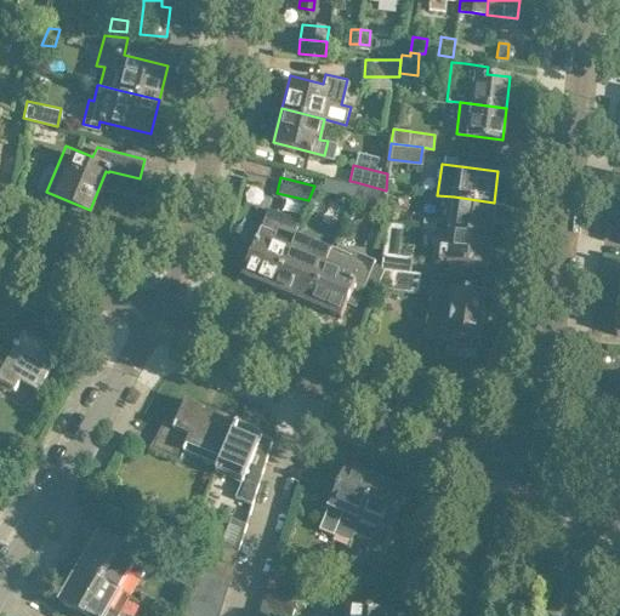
[(384,205),(386,190),(356,182),(352,197),(384,205)]
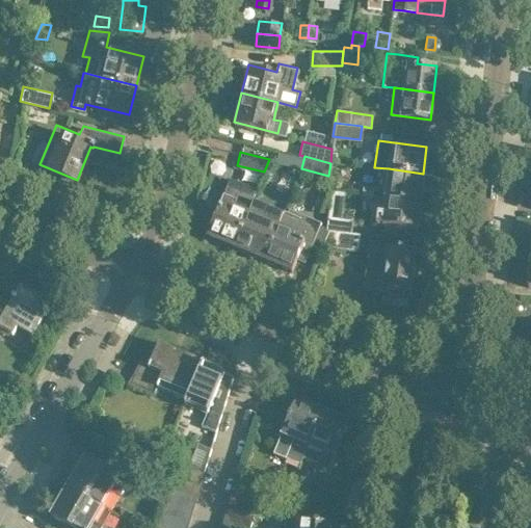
[(389,168),(385,195),(420,201),(423,174),(389,168)]
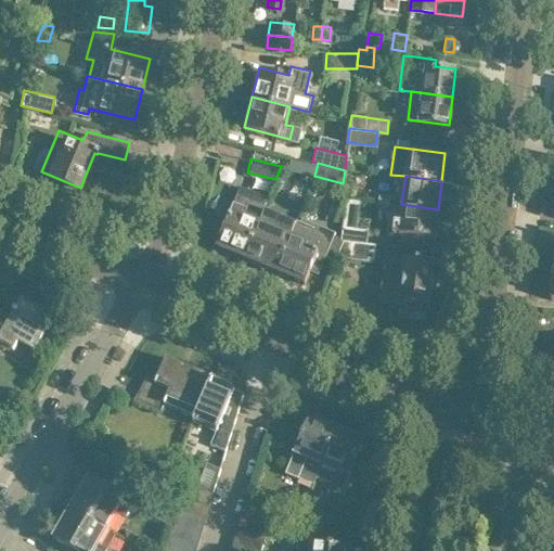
[(215,244),(244,257),(263,209),(262,209),(268,196),(239,184),(215,244)]
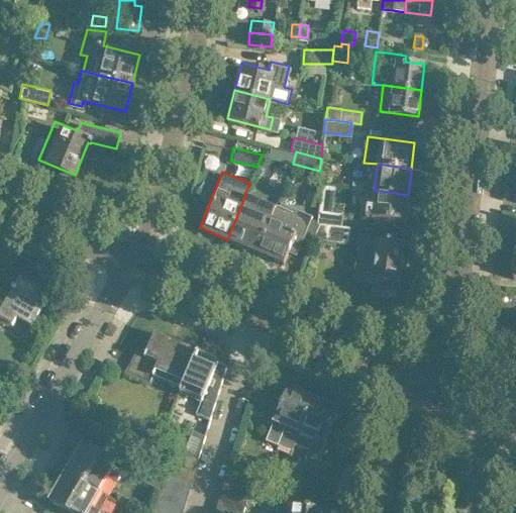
[(352,179),(351,187),(364,188),(365,180),(352,179)]
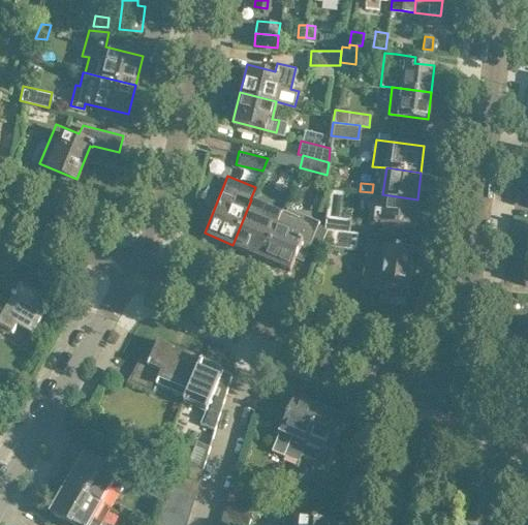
[(414,225),(417,199),(382,194),(380,210),(375,210),(373,220),(414,225)]
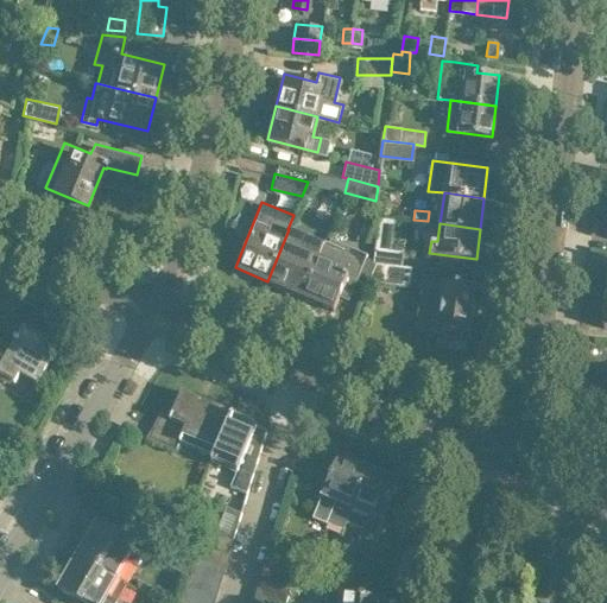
[(267,281),(303,296),(326,240),(323,239),(321,243),(289,229),(267,281)]
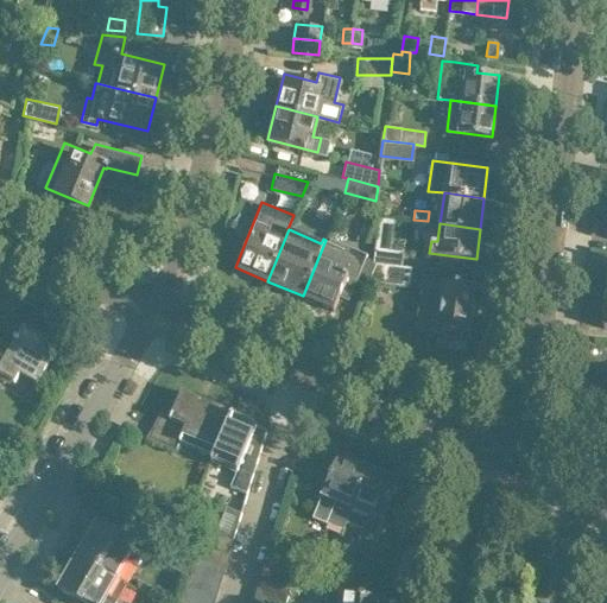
[(373,260),(377,260),(403,264),(403,251),(391,249),(391,236),(375,235),(373,260)]
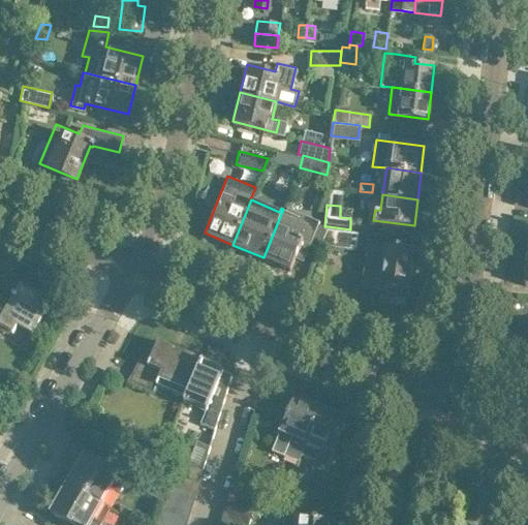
[(283,209),(264,257),(289,269),(294,256),(301,258),(303,254),(302,254),(305,247),(306,247),(308,242),(318,247),(320,244),(328,226),(324,226),(316,222),(317,219),(299,212),(298,215),(283,209)]
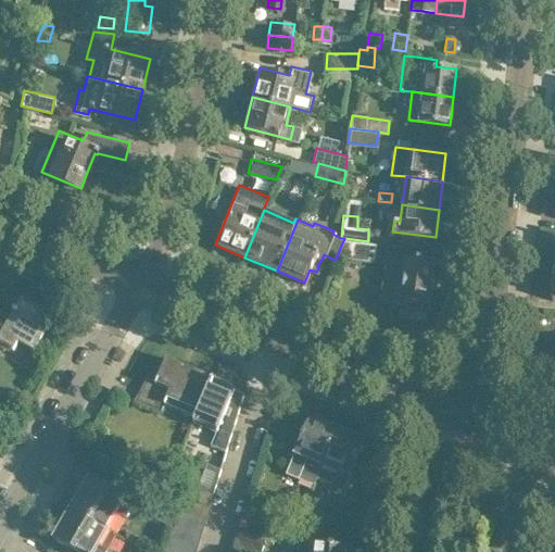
[(377,242),(368,241),(344,238),(337,256),(375,260),(377,242)]
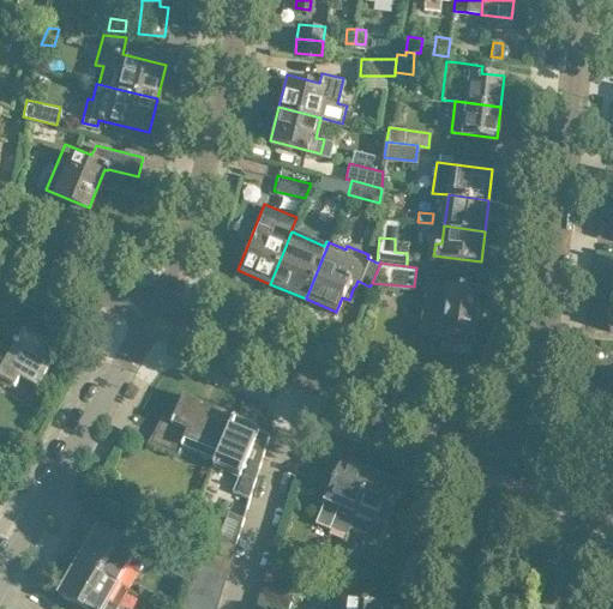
[(422,309),(420,327),(421,329),(420,333),(440,336),(440,337),(472,341),(478,288),(446,284),(446,288),(428,285),(425,309),(422,309)]
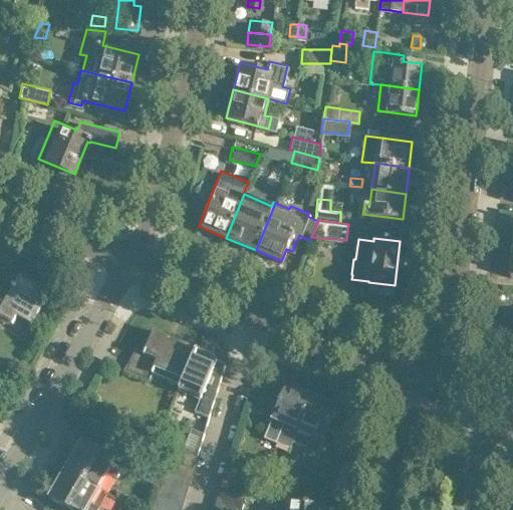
[(0,285),(9,290),(0,305),(0,315),(12,321),(18,311),(33,319),(42,303),(44,304),(51,291),(19,273),(0,264),(0,285)]
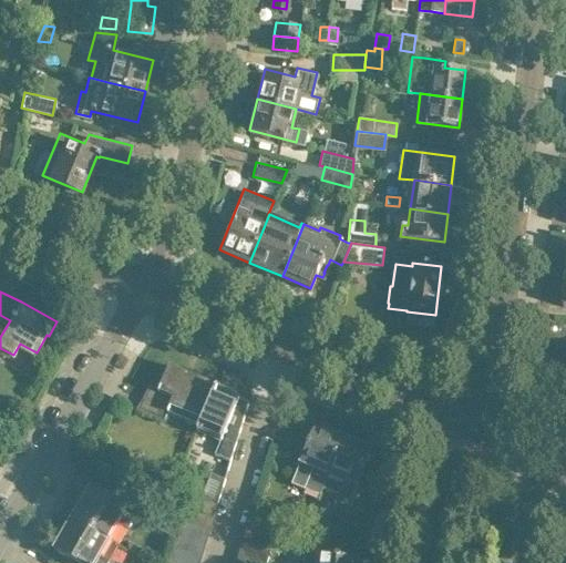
[(148,384),(135,407),(163,418),(166,408),(168,403),(201,416),(215,382),(168,362),(160,384),(158,384),(157,388),(148,384)]
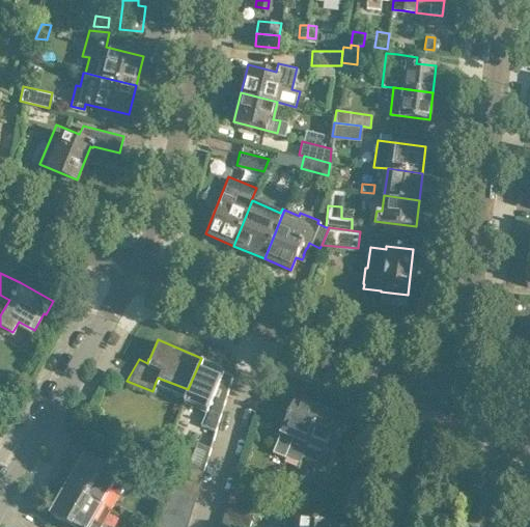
[(201,358),(188,389),(184,400),(205,409),(206,410),(200,424),(215,430),(232,375),(231,375),(222,370),(222,371),(217,370),(220,362),(205,356),(204,355),(203,358),(201,358)]
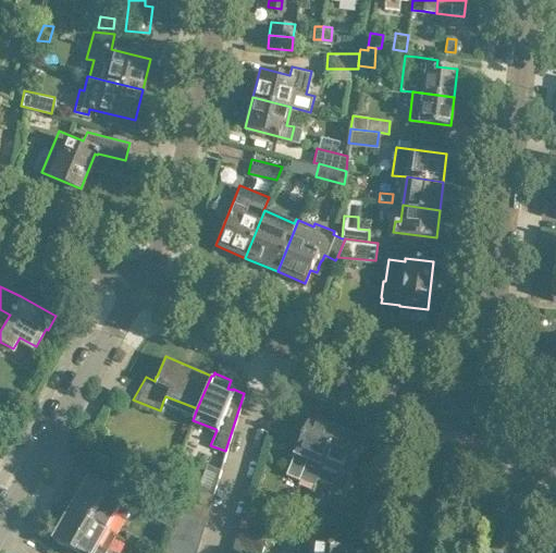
[(309,417),(286,472),(297,477),(313,483),(316,478),(336,428),(309,417)]
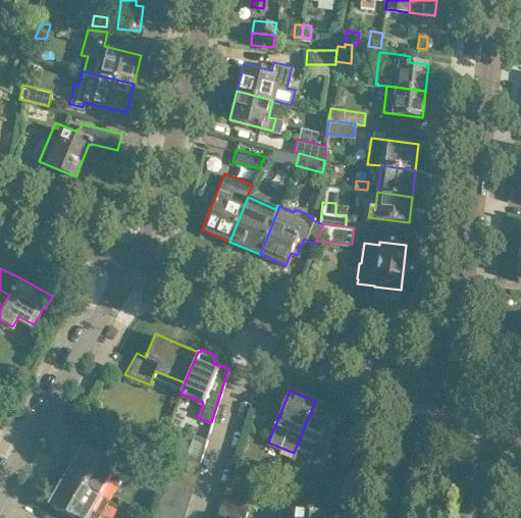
[(296,448),(310,453),(303,470),(325,480),(330,468),(319,463),(341,412),(315,401),(296,448)]
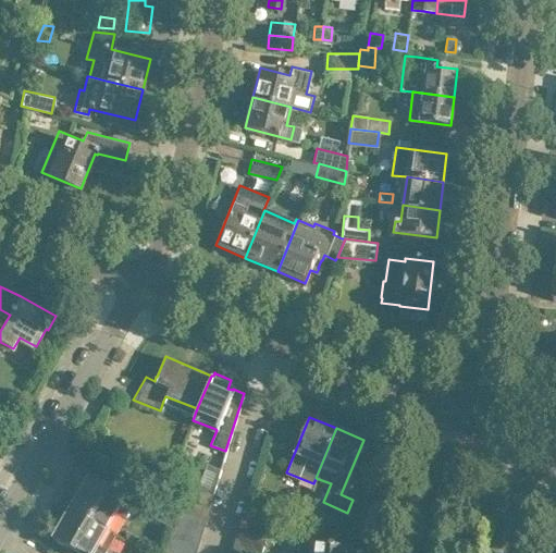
[(182,496),(209,505),(212,492),(219,475),(205,469),(197,488),(186,484),(170,478),(165,490),(182,496)]
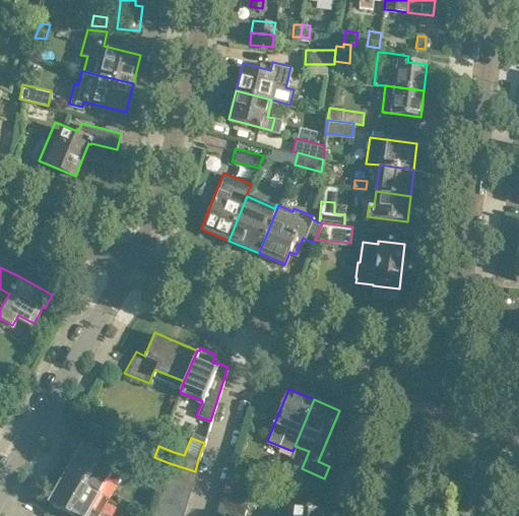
[(82,445),(66,471),(99,492),(108,476),(116,481),(124,468),(82,445)]
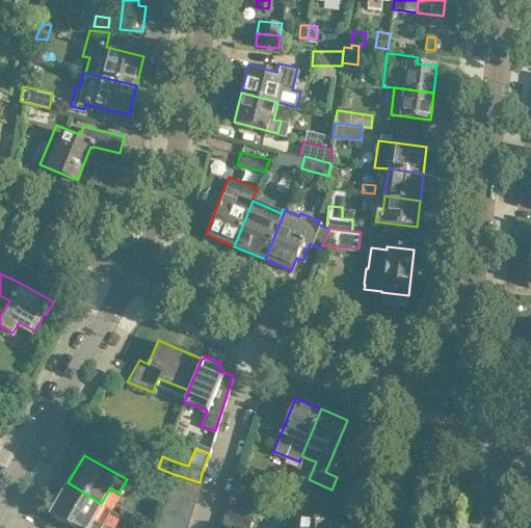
[(164,504),(165,501),(168,492),(138,473),(131,484),(164,504)]
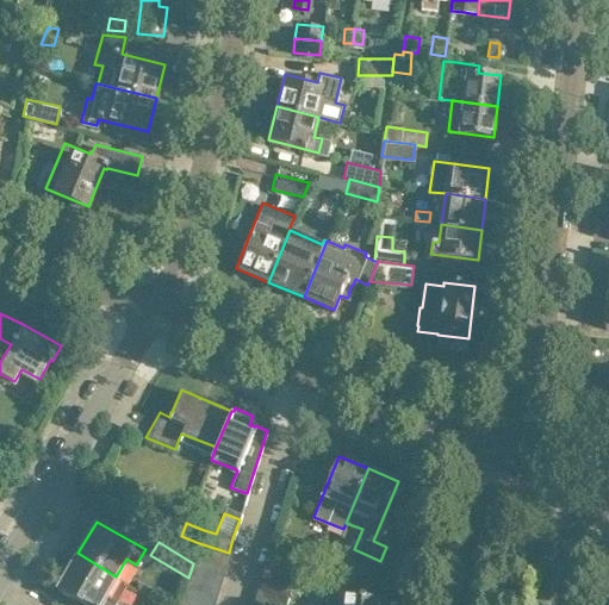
[(224,568),(229,553),(199,543),(194,559),(224,568)]
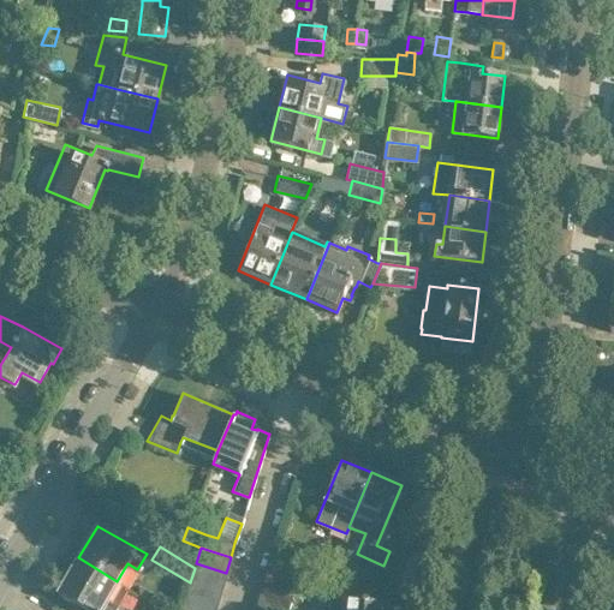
[(78,557),(58,593),(87,609),(114,609),(117,608),(127,587),(117,581),(78,557)]
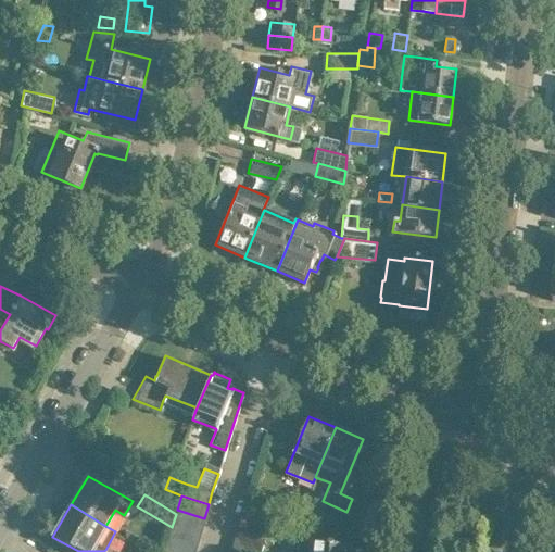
[(177,510),(176,514),(173,524),(200,532),(204,518),(177,510)]
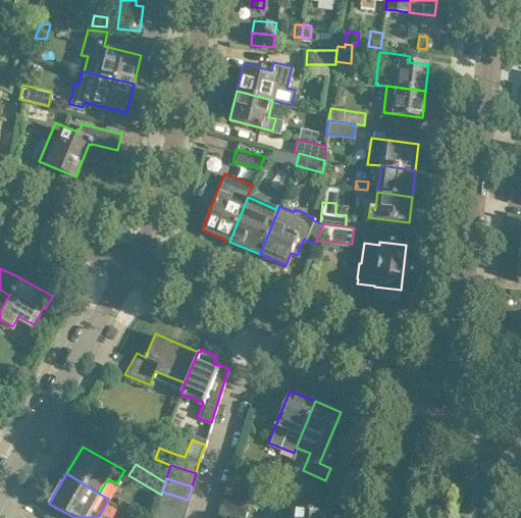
[(248,505),(249,504),(253,491),(226,483),(222,497),(248,505)]
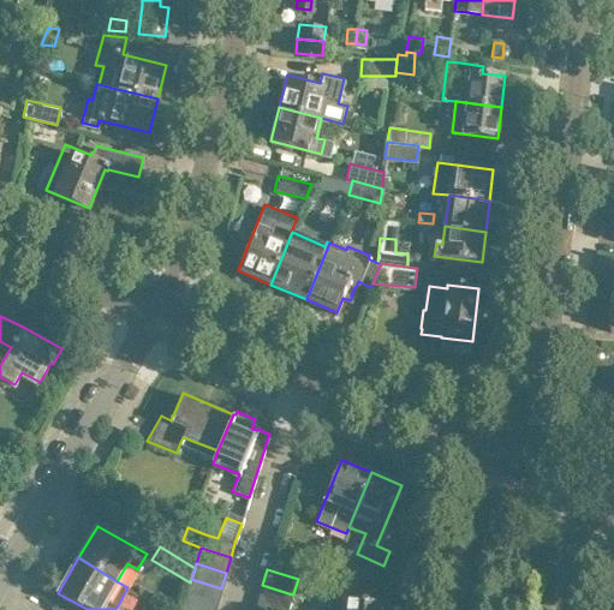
[(221,588),(191,579),(190,582),(186,594),(216,604),(221,588)]
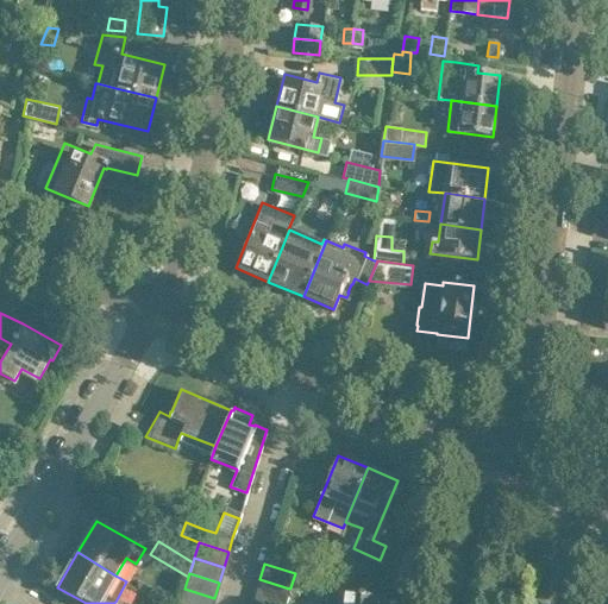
[(308,576),(295,573),(290,587),(307,590),(308,576)]
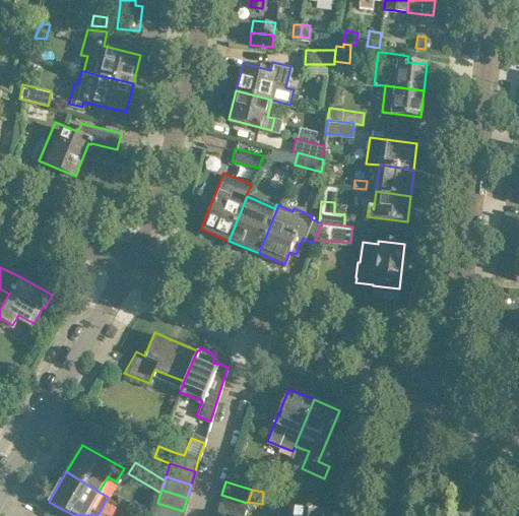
[(243,515),(247,503),(221,495),(217,508),(243,515)]
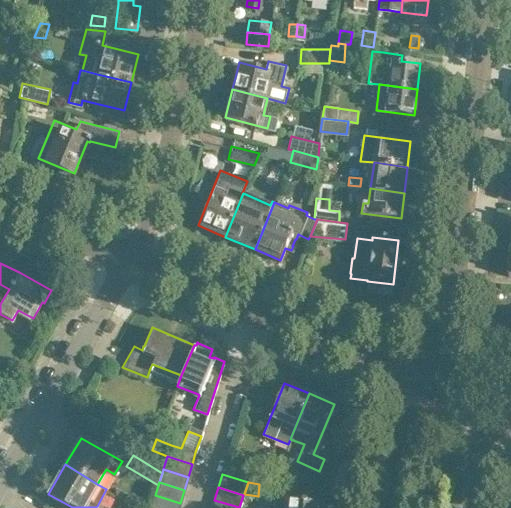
[(155,495),(151,507),(178,507),(180,503),(155,495)]
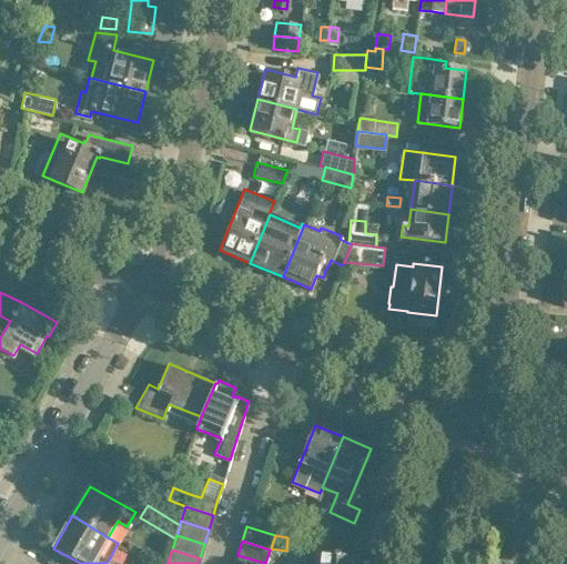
[(355,563),(357,557),(313,552),(305,551),(303,563),(355,563)]
